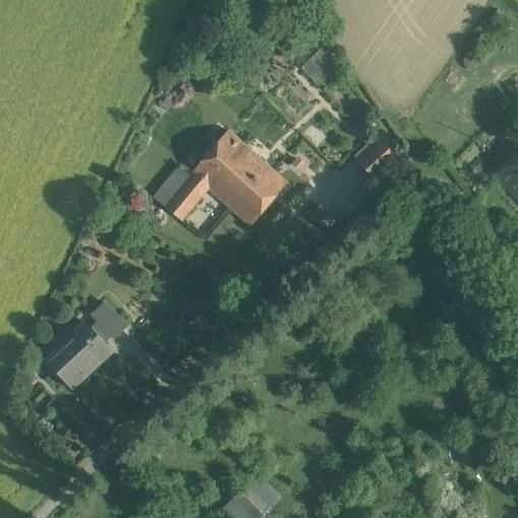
[(317,46),(298,63),(315,81),(334,64),(317,46)]
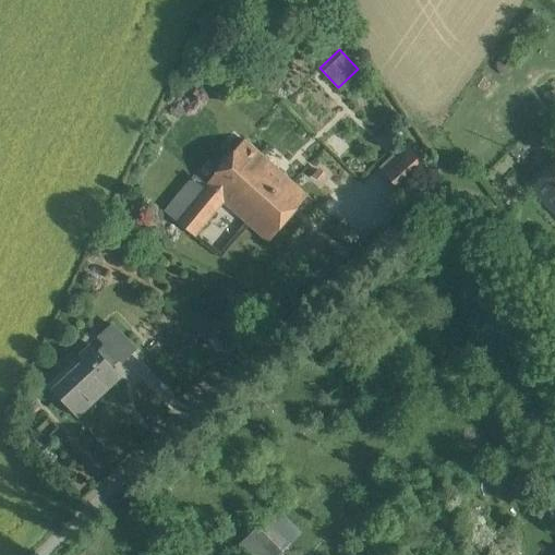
[(309,196),(251,142),(177,222),(193,238),(225,203),(267,242),(309,196)]
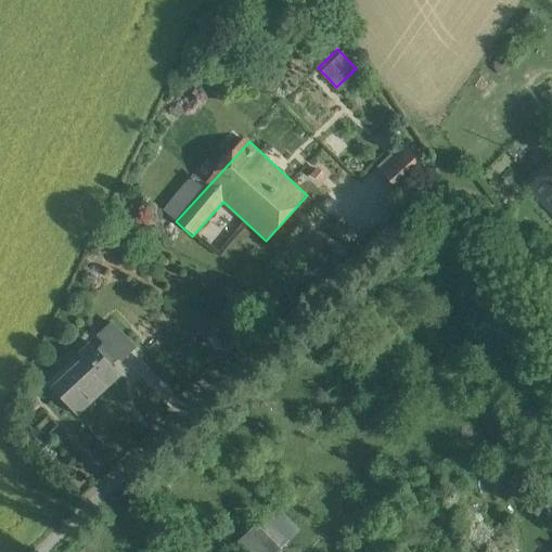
[(403,146),(379,169),(396,188),(421,166),(403,146)]
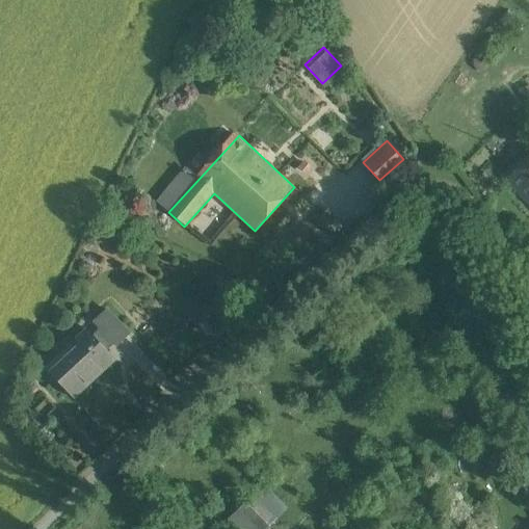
[(528,150),(503,176),(528,202),(528,150)]
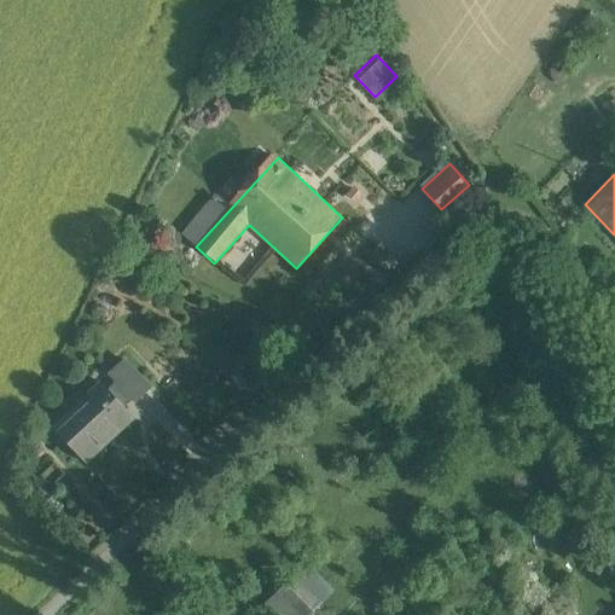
[(145,382),(122,355),(105,370),(111,377),(126,393),(129,396),(145,382)]
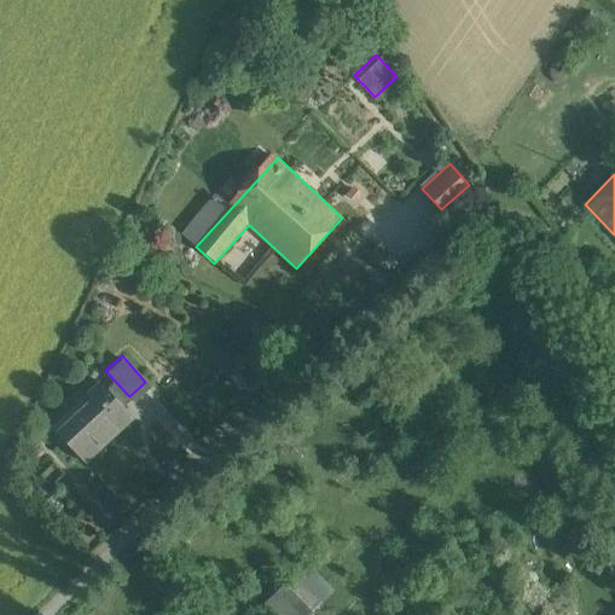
[(94,381),(80,394),(86,401),(56,429),(77,453),(109,424),(112,430),(128,417),(115,402),(126,393),(111,377),(100,387),(94,381)]
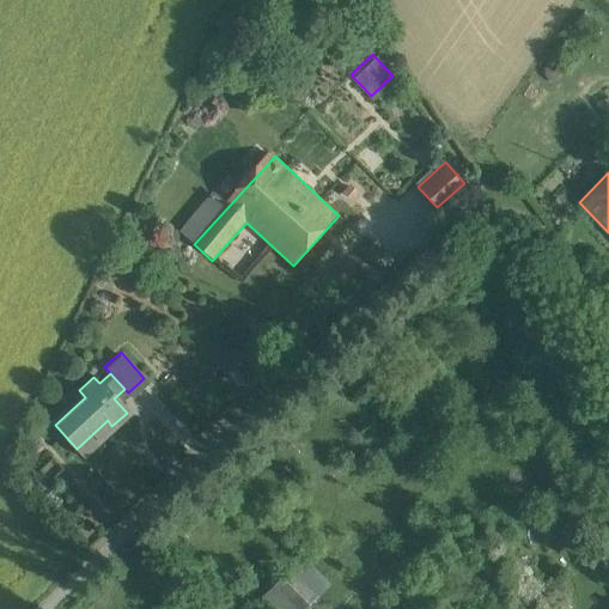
[(300,555),(260,596),(272,608),(298,608),(327,582),(300,555)]
